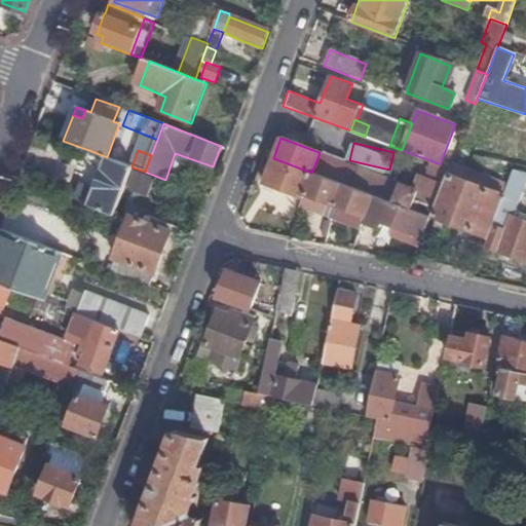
[(88,203),(114,215),(133,167),(132,166),(107,157),(91,151),(89,158),(103,167),(88,203)]
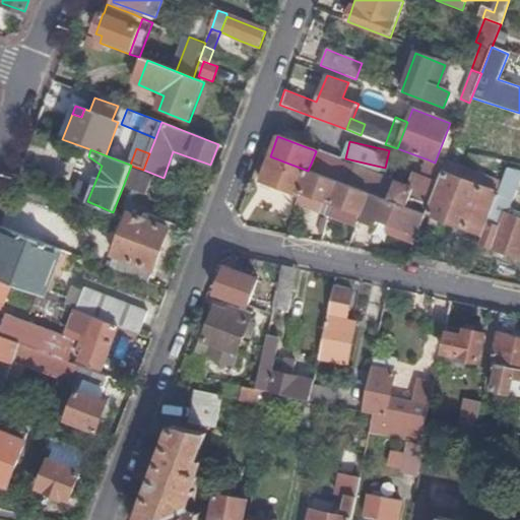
[(316,151),(308,171),(337,182),(368,194),(388,200),(394,184),(395,182),(316,151)]
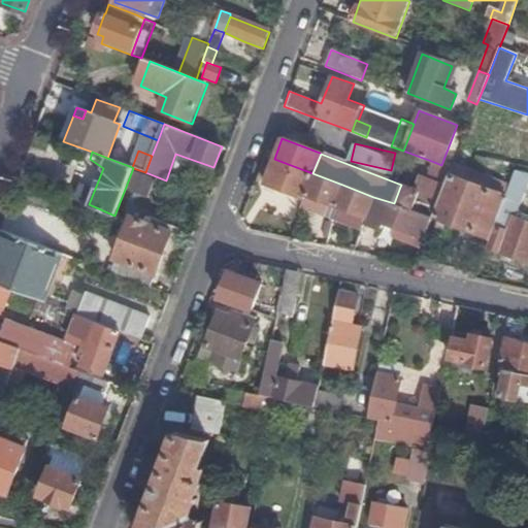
[(303,198),(305,193),(312,173),(274,159),(264,184),(303,198)]
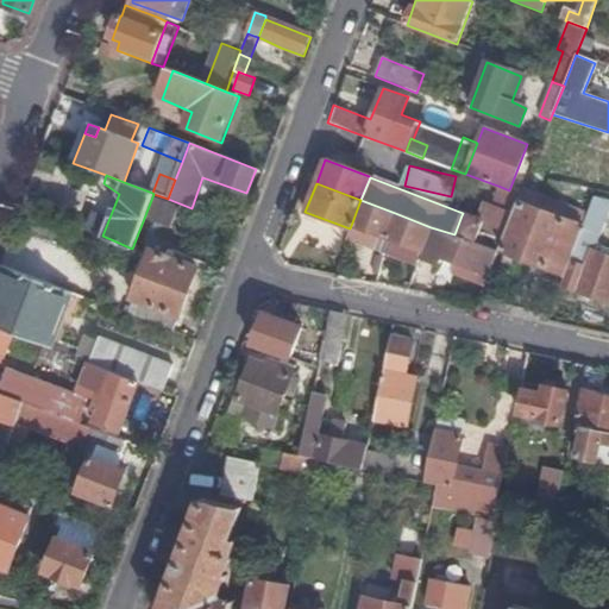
[(454,234),(498,251),(500,249),(518,203),(521,194),(509,190),(501,187),(487,225),(462,215),(454,234)]
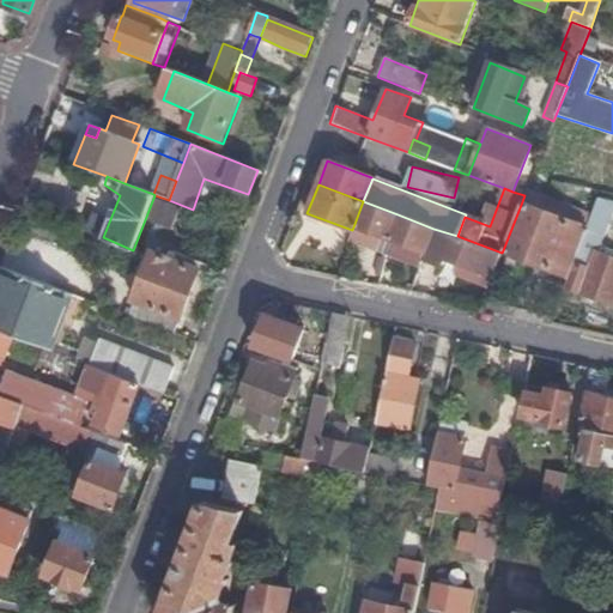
[(612,224),(612,202),(599,199),(575,263),(588,269),(595,253),(596,253),(608,223),(612,224)]
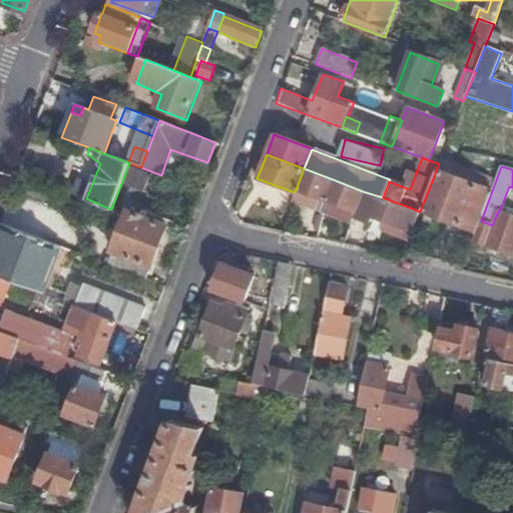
[(304,168),(297,187),(303,189),(299,200),(299,201),(323,209),(333,179),(304,168)]
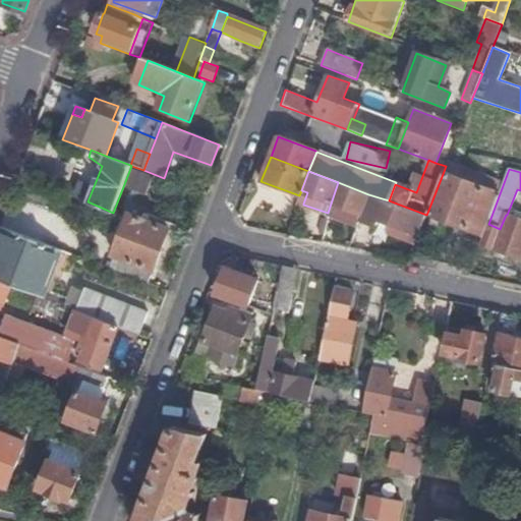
[(443,174),(427,213),(469,230),(484,190),(443,174)]
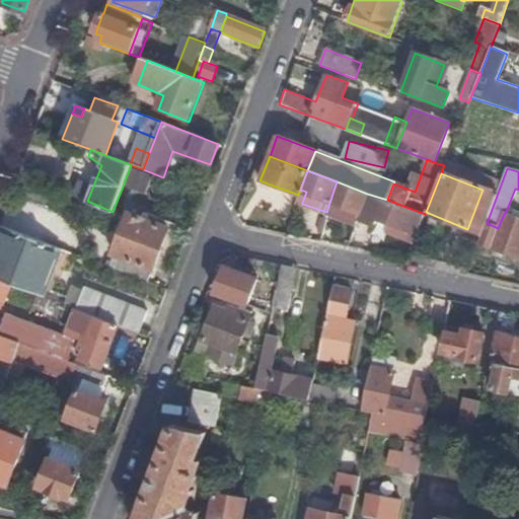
[(327,217),(355,227),(359,216),(367,194),(337,181),(326,212),(325,215),(327,216),(327,217)]
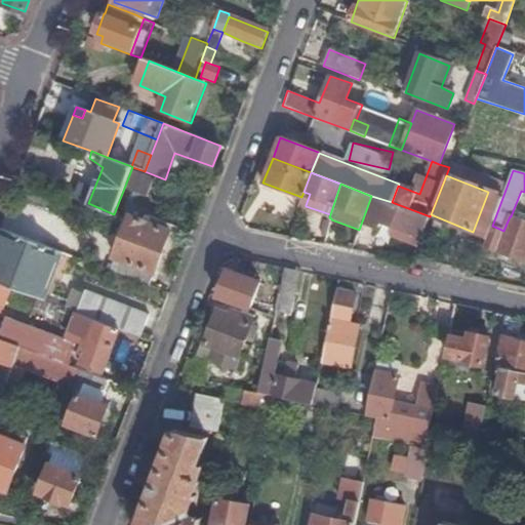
[(306,206),(306,205),(310,194),(304,192),(301,197),(299,203),(306,206)]
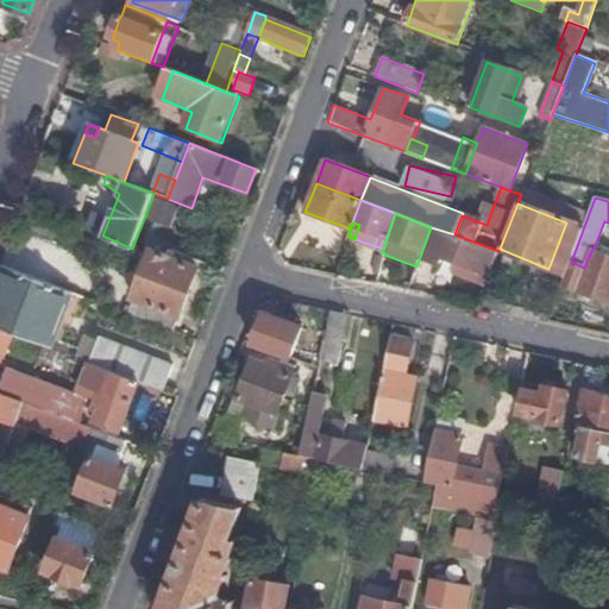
[(460,263),(489,274),(498,251),(454,234),(431,227),(421,253),(434,259),(437,253),(460,263)]
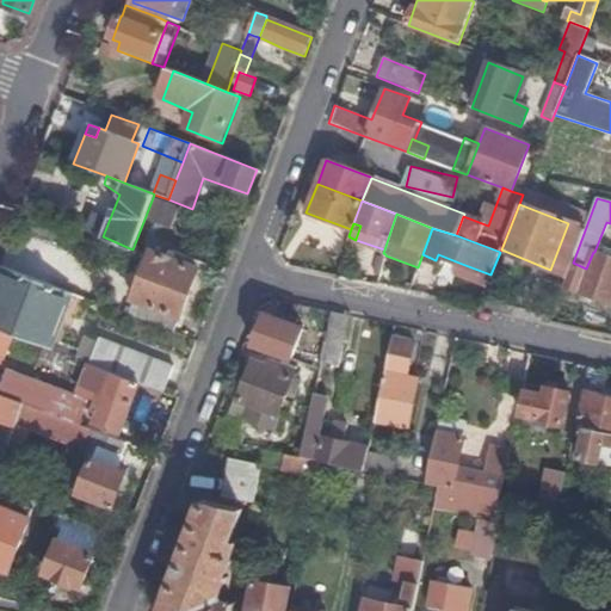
[(12,252),(5,269),(37,281),(44,264),(12,252)]
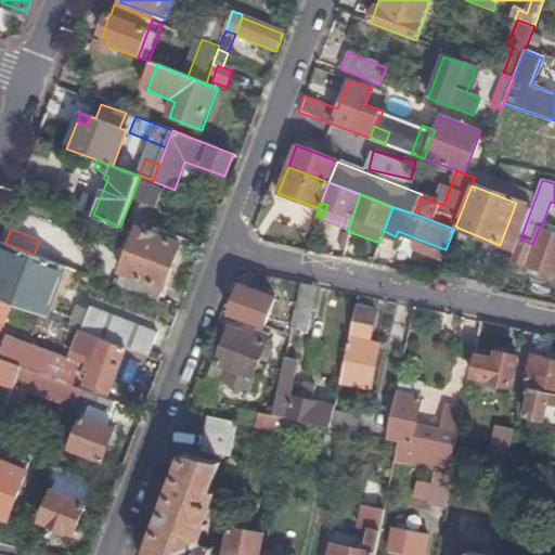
[(137,229),(115,286),(157,302),(180,244),(137,229)]
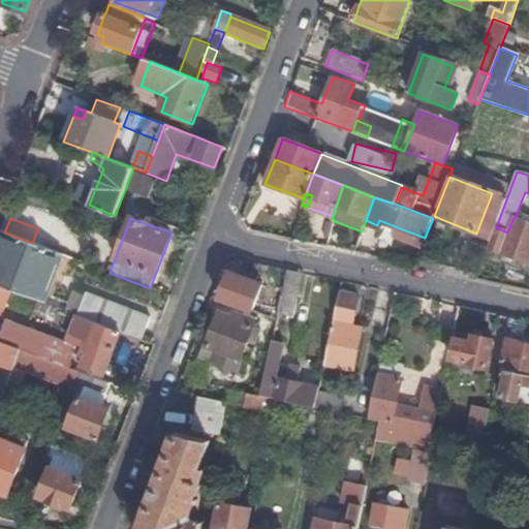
[(496,227),(488,248),(528,263),(528,222),(515,218),(514,218),(507,232),(496,227)]
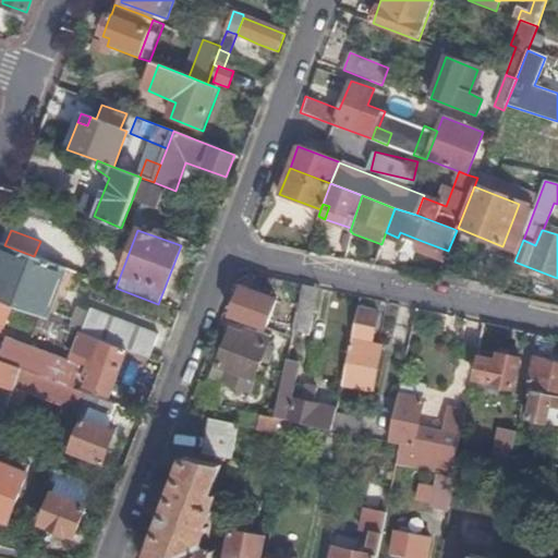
[(420,247),(446,257),(448,251),(422,241),(420,247)]
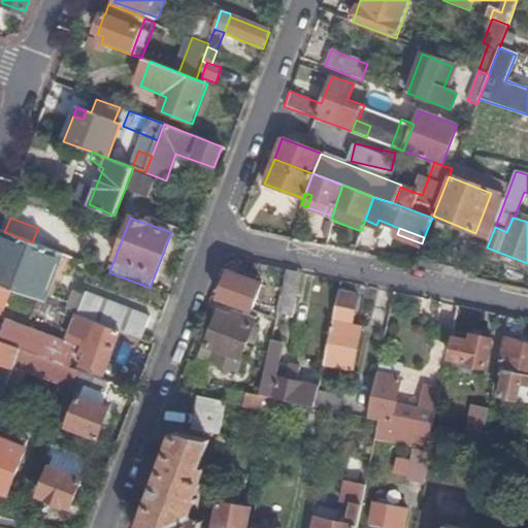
[(4,232),(4,231),(0,240),(0,285),(41,301),(60,253),(32,242),(4,232)]
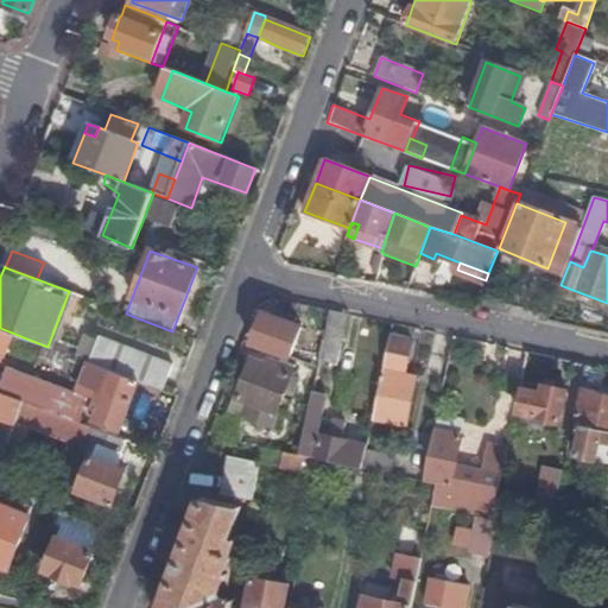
[(335,365),(347,314),(330,310),(320,362),(335,365)]
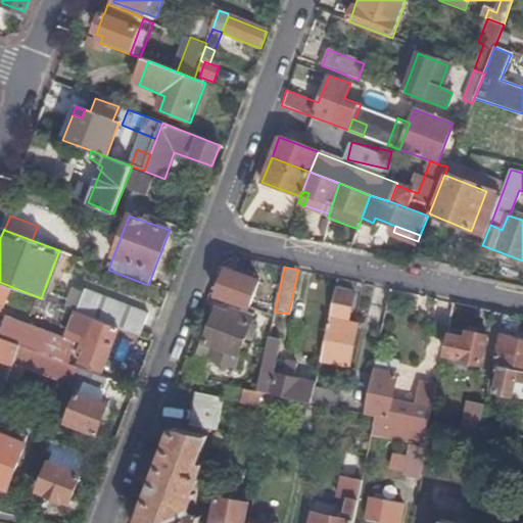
[(228,268),(218,295),(249,307),(259,280),(228,268)]
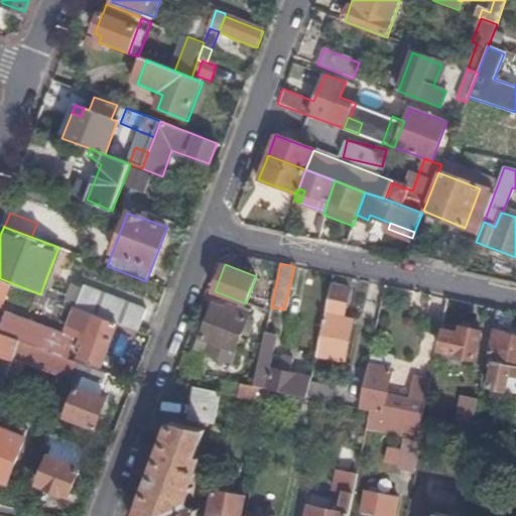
[(350,287),(332,284),(314,362),(343,367),(351,330),(342,328),(350,287)]
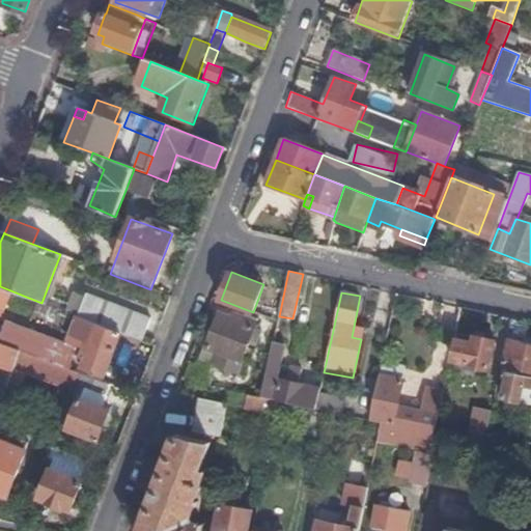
[(78,313),(142,337),(149,319),(85,295),(78,313)]
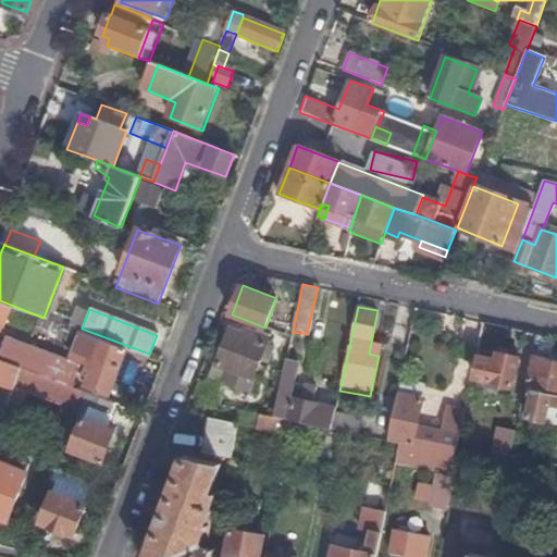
[(211,379),(247,393),(270,335),(256,330),(256,332),(250,330),(248,335),(230,329),(211,379)]
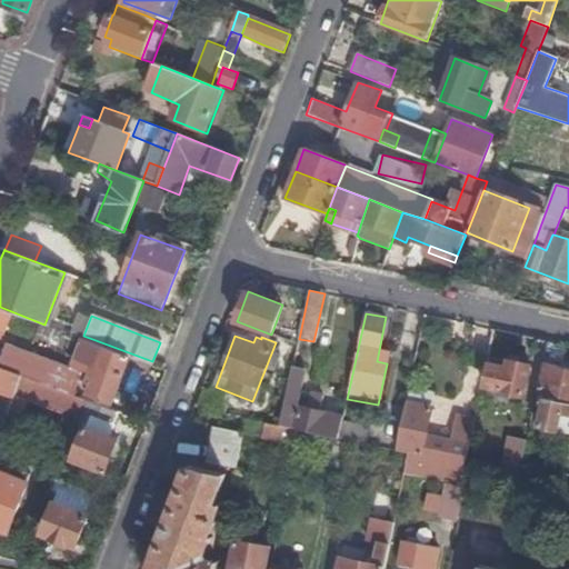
[(130,357),(82,339),(76,360),(92,367),(86,383),(90,385),(86,396),(112,406),(130,357)]
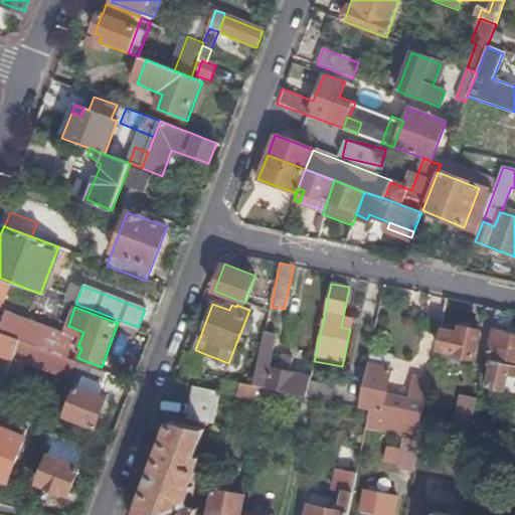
[(0,311),(0,331),(20,339),(58,354),(65,337),(0,311)]
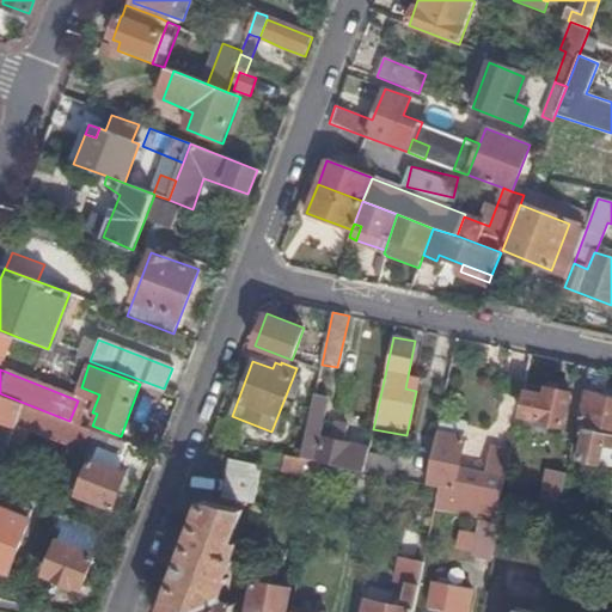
[(546,391),(525,386),(524,393),(525,393),(520,416),(562,426),(569,395),(548,390),(546,391)]
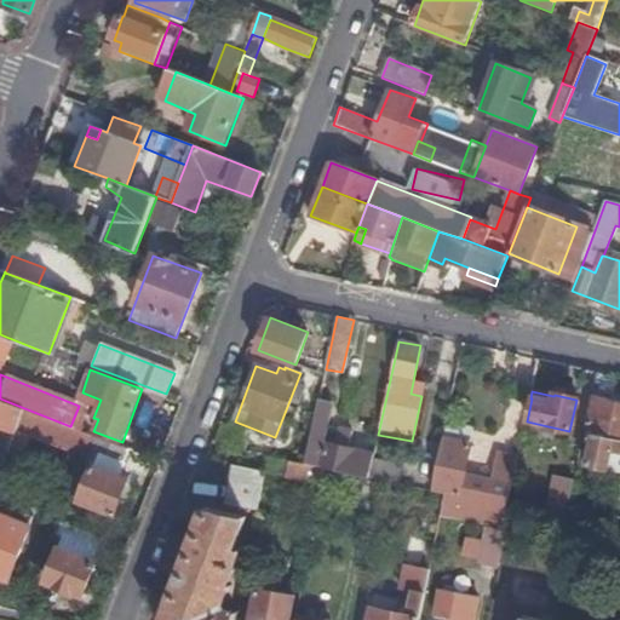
[(619,403),(592,397),(584,434),(595,436),(589,466),(608,470),(612,453),(619,454),(619,403)]
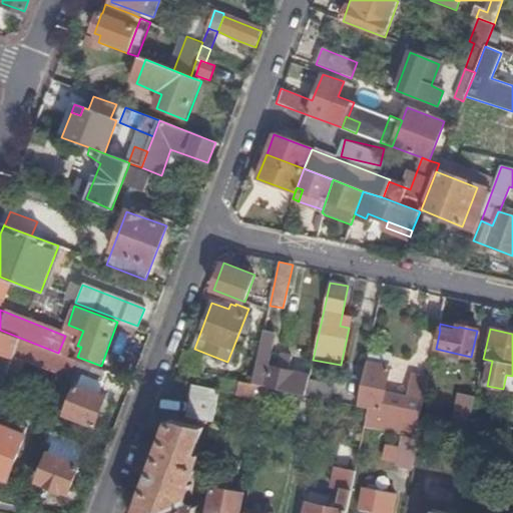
[(0,353),(12,358),(13,354),(20,338),(0,330),(0,353)]
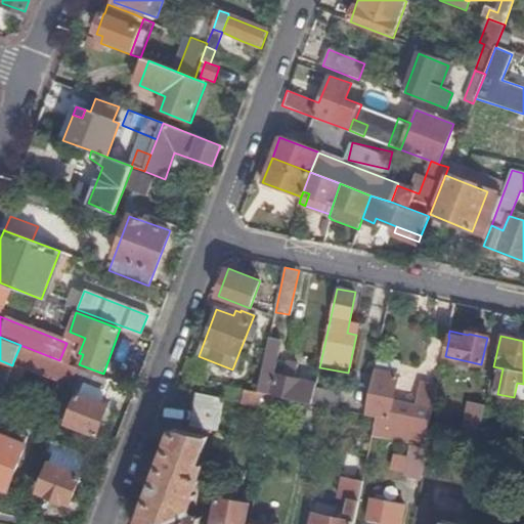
[(275,395),(311,403),(314,388),(315,384),(293,379),(296,365),(286,363),(282,377),(272,374),(279,340),(268,339),(261,372),(264,373),(260,387),(273,390),(273,395),(275,395)]
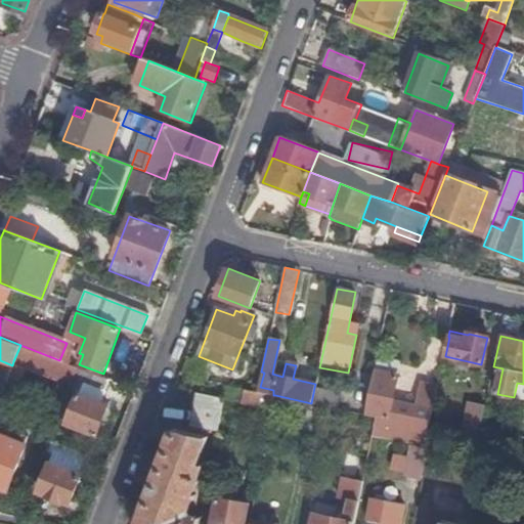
[(75,379),(79,367),(59,360),(20,345),(13,361),(73,385),(75,379)]
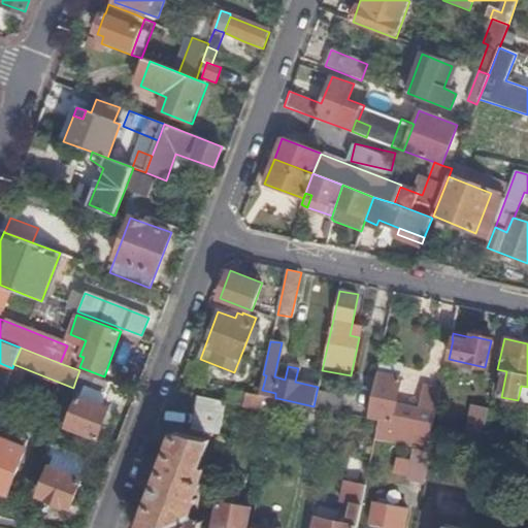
[(104,394),(109,383),(79,370),(75,382),(80,385),(104,394)]
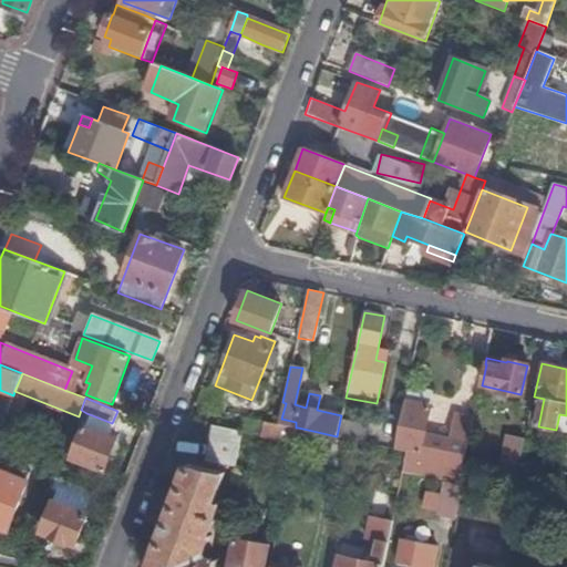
[(429,409),(404,404),(394,450),(408,452),(409,452),(403,474),(446,483),(464,486),(468,466),(463,465),(468,439),(449,434),(446,443),(422,437),(429,409)]
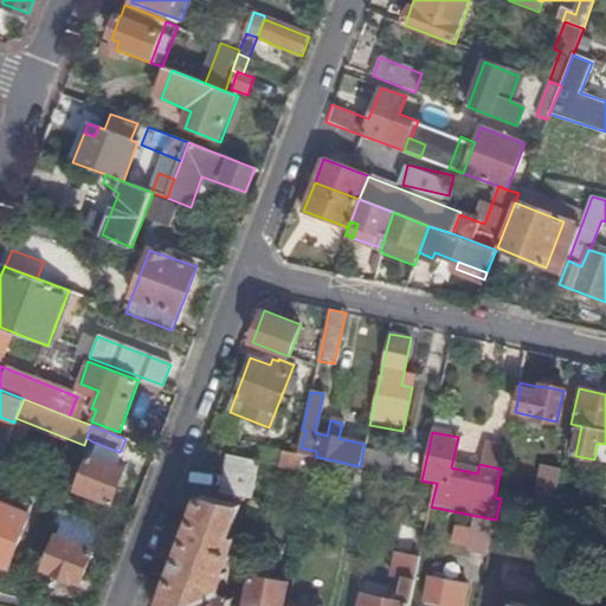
[(86,455),(92,442),(86,438),(84,445),(81,453),(86,455)]
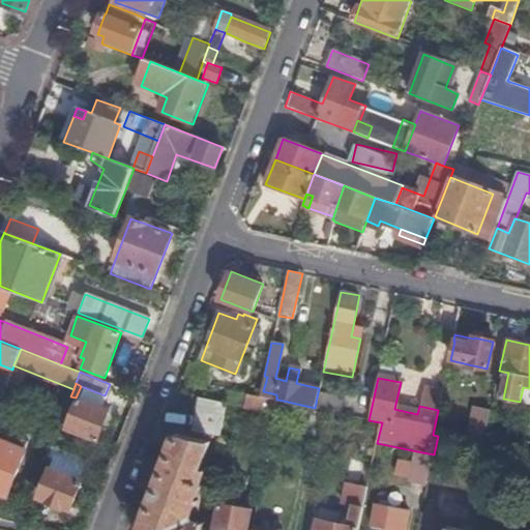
[(315,408),(330,412),(341,414),(344,398),(318,392),(315,408)]
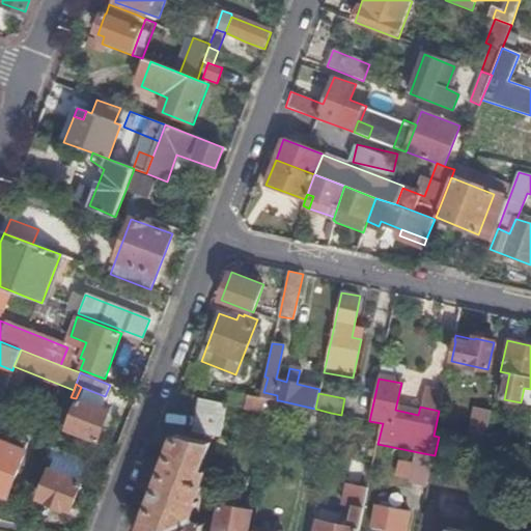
[(246,408),(276,414),(279,400),(277,400),(260,397),(249,394),(246,408)]
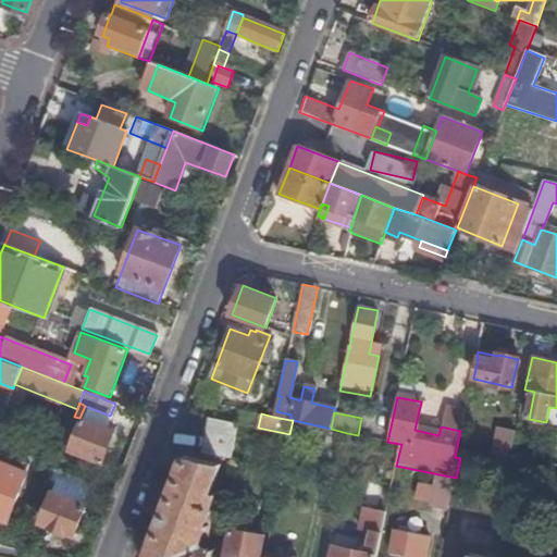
[(115,431),(85,418),(72,449),(102,462),(115,431)]
